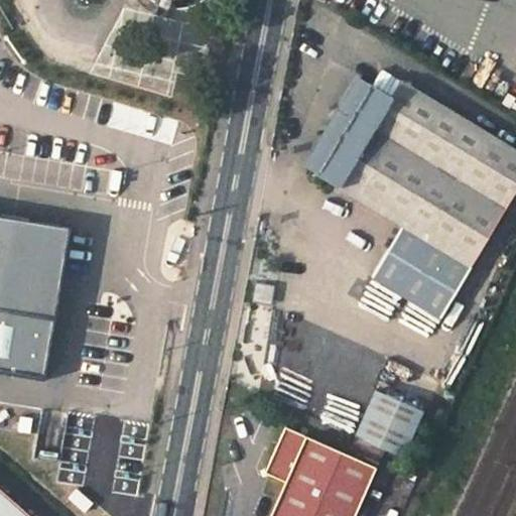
[(169,10),(172,0),(160,0),(159,6),(169,10)]
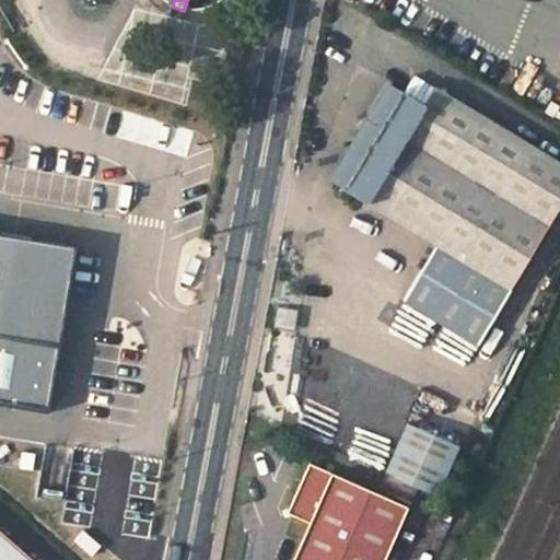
[(150,45),(194,46),(194,21),(151,20),(150,45)]
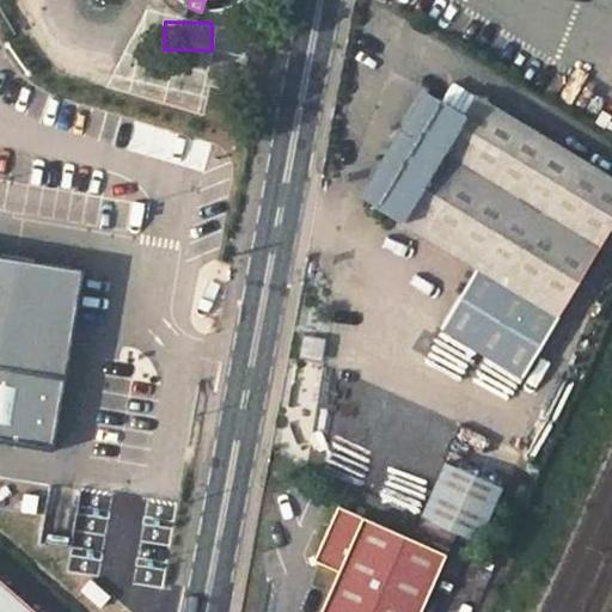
[(403,133),(414,139),(438,98),(427,92),(403,133)]
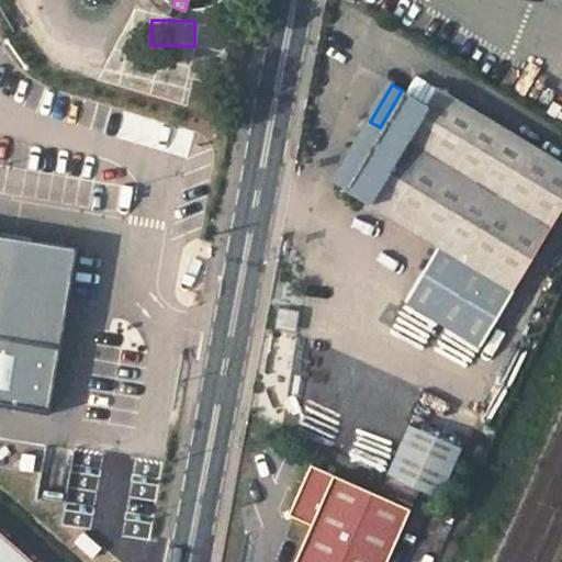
[(438,247),(512,293),(561,209),(561,165),(438,88),(427,105),(402,90),(380,127),(343,188),(438,247)]
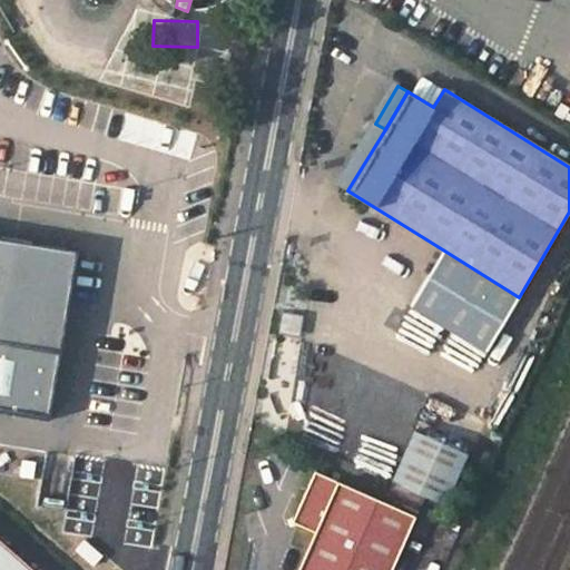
[(124,114),(118,141),(185,154),(189,129),(155,123),(155,119),(124,114)]
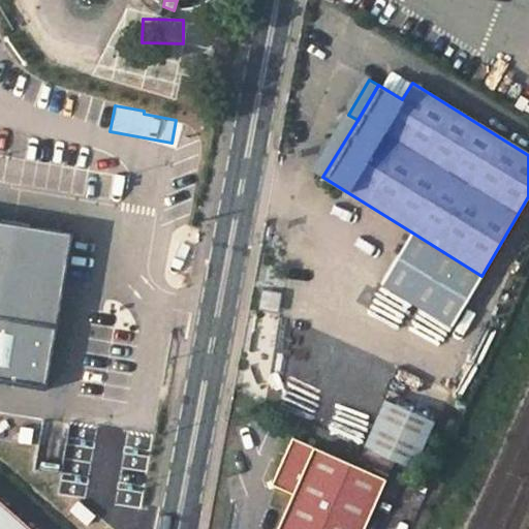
[(73,231),(0,219),(0,375),(49,383),(73,231)]
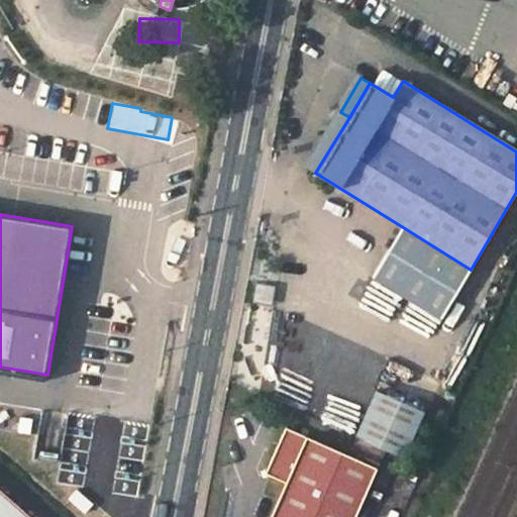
[(471,270),(403,227),(372,278),(439,319),(471,270)]
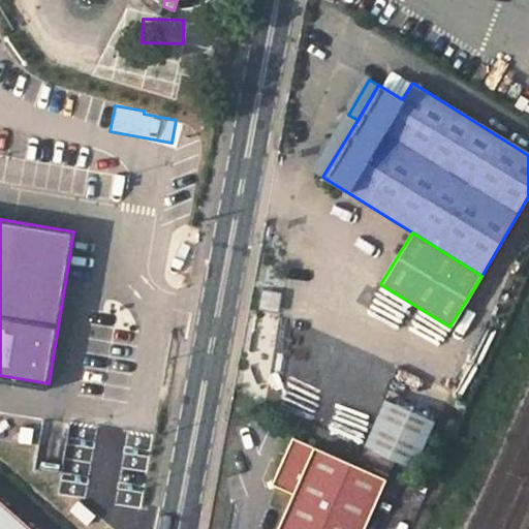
[(436,421),(383,398),(364,444),(394,459),(415,468),(436,421)]
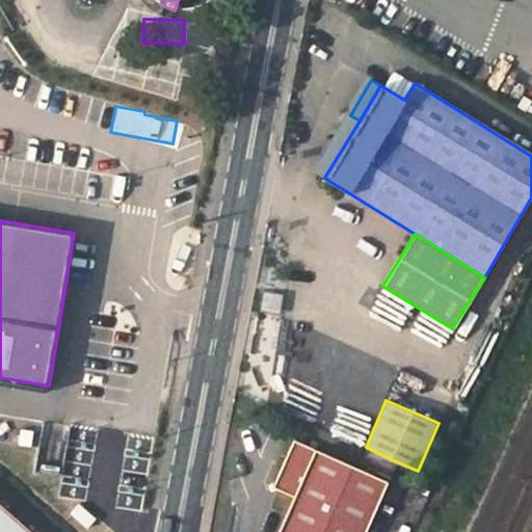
[(364,531),(396,461),(366,447),(357,467),(294,437),(272,484),(294,494),(275,531),(364,531)]
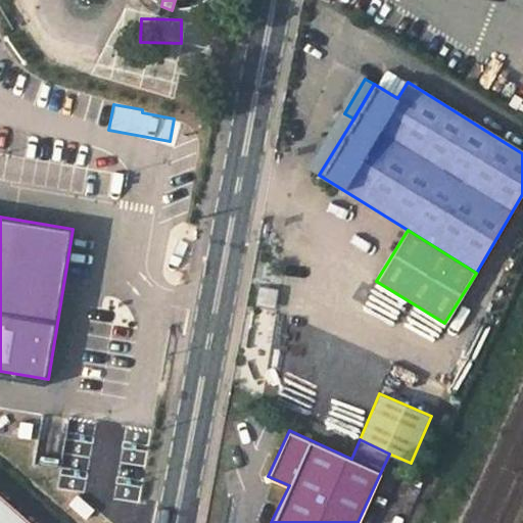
[(0,522),(31,522),(0,494),(0,522)]
